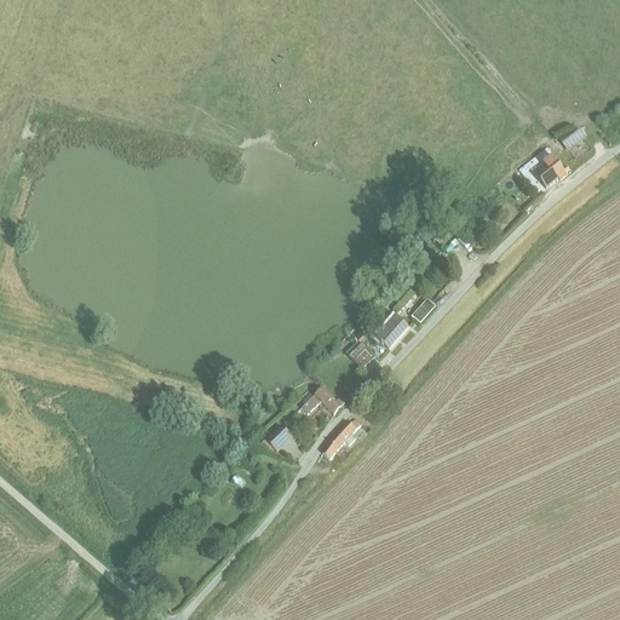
[(558,142),(569,155),(587,139),(580,132),(558,142)]
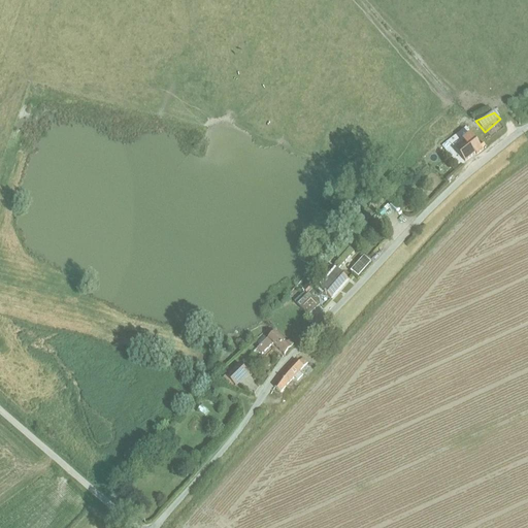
[(456,152),(466,163),(476,155),(477,156),(484,152),(483,150),(486,147),(483,143),(480,146),(471,135),(463,141),(465,144),(456,152)]
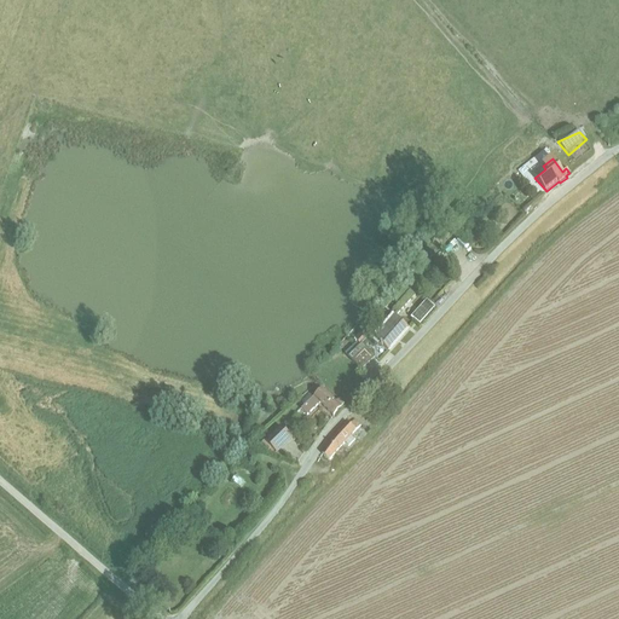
[(399,304),(392,312),(397,317),(416,296),(406,287),(394,299),(399,304)]
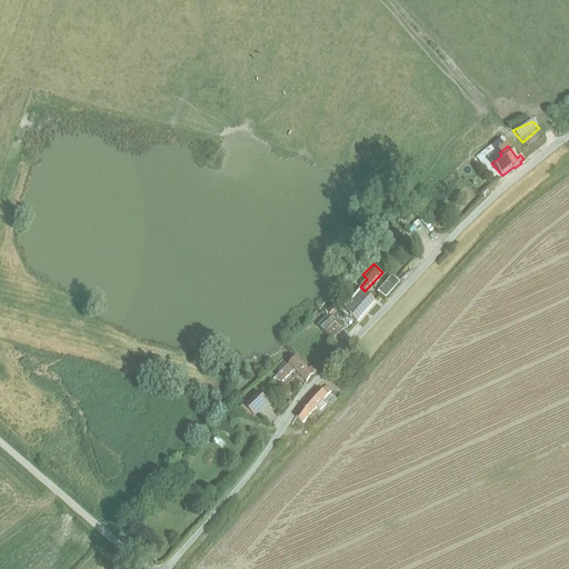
[(378,293),(387,301),(401,285),(392,277),(378,293)]
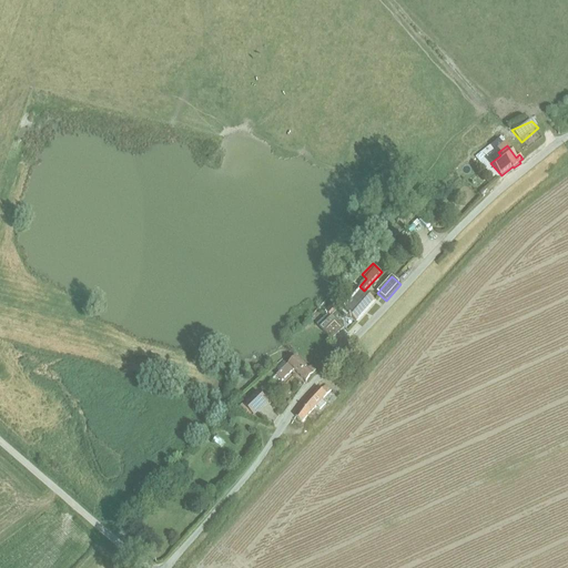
[(350,315),(357,323),(375,303),(358,287),(340,308),(334,303),(325,313),(332,317),(333,320),(334,317),(337,314),(344,320),(346,317),(347,317),(350,315)]
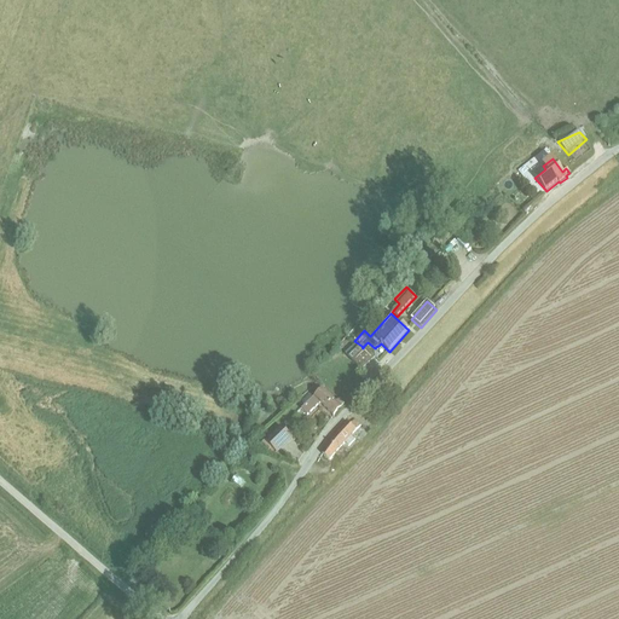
[(363,348),(362,346),(350,358),(362,371),(376,358),(364,346),(363,348)]
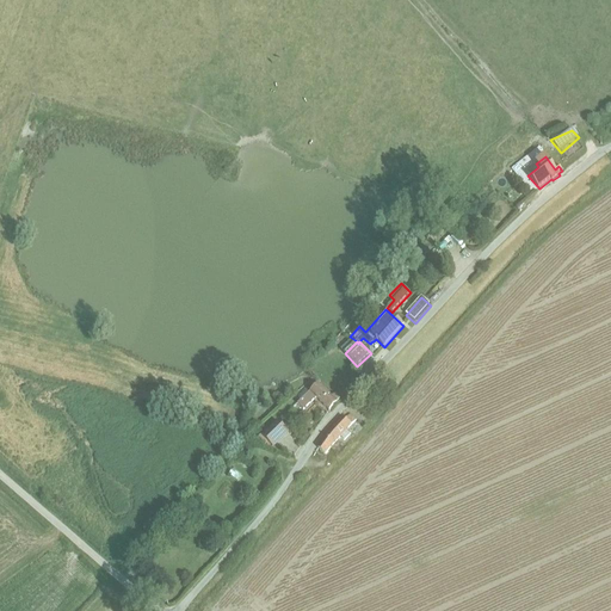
[(298,405),(304,411),(316,399),(331,412),(338,403),(333,399),(319,384),(298,405)]
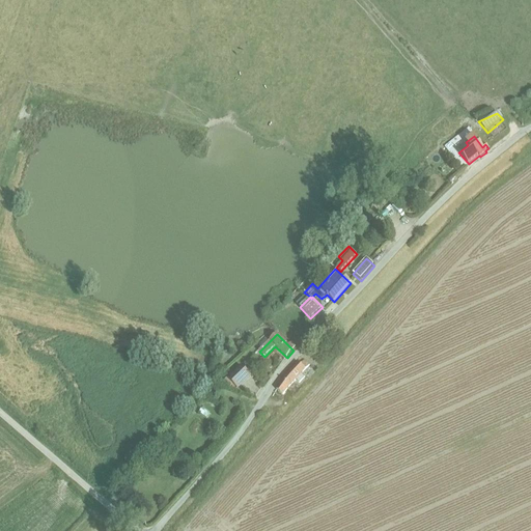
[(334,341),(329,336),(317,347),(323,353),(334,341)]
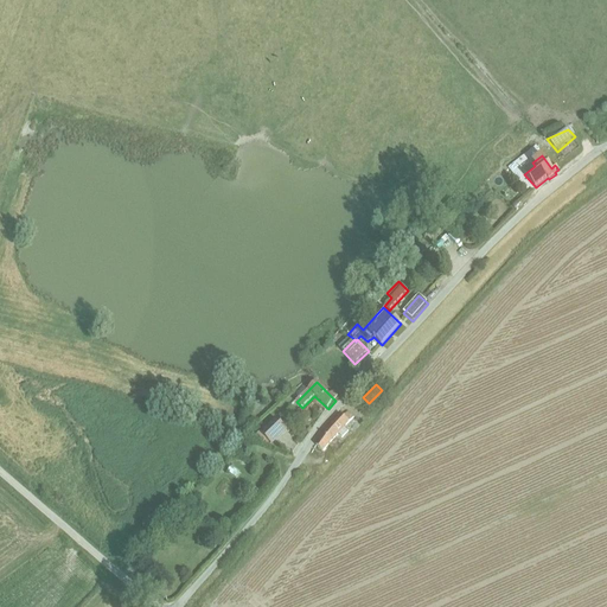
[(287,394),(281,389),(276,394),(275,393),(272,397),(278,403),(287,394)]
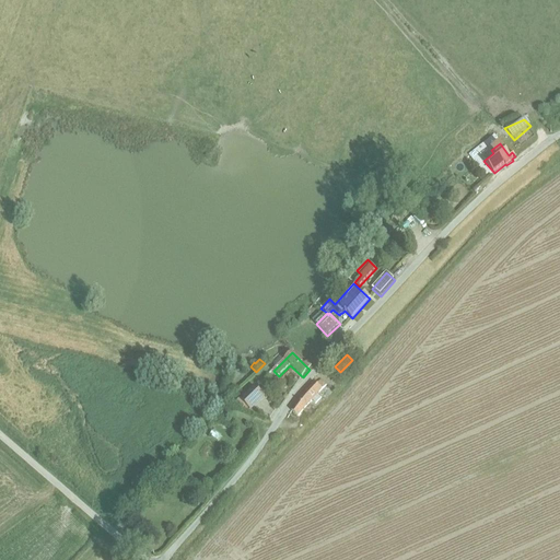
[(298,403),(292,412),(299,418),(313,401),(316,405),(322,399),(318,396),(323,392),(322,391),(327,386),(322,381),(317,385),(314,383),(304,395),(298,403)]
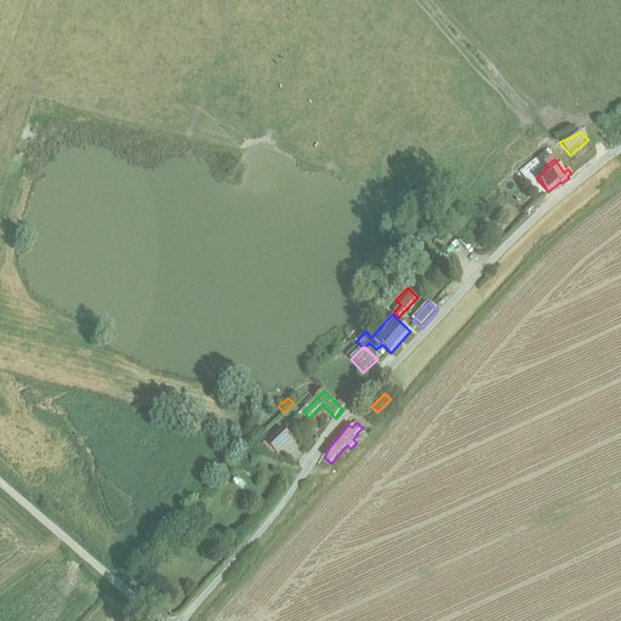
[(273,451),(277,455),(291,442),(285,436),(288,434),(281,429),(263,448),(269,454),(273,451)]
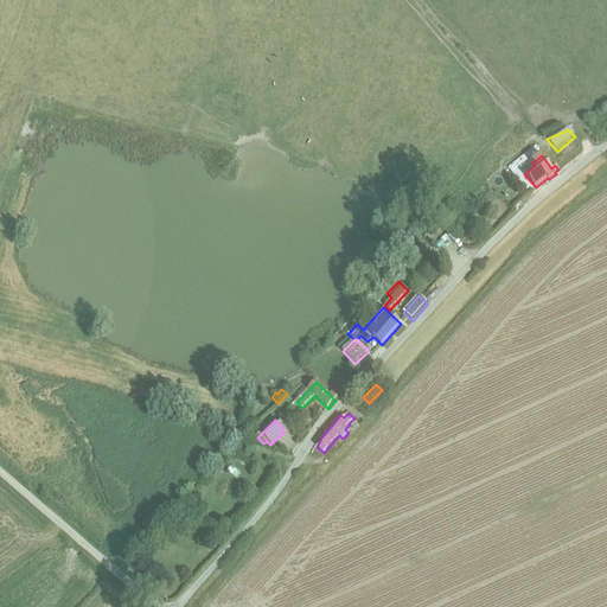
[(253,461),(241,455),(238,460),(250,466),(253,461)]
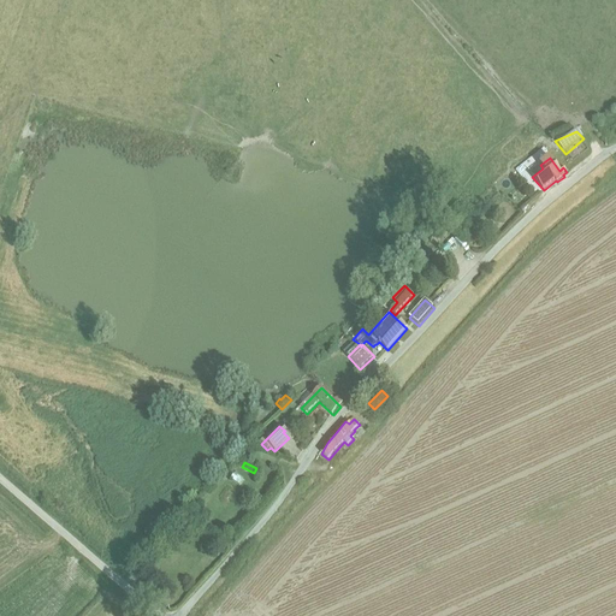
[(244,480),(236,473),(231,478),(240,485),(244,480)]
